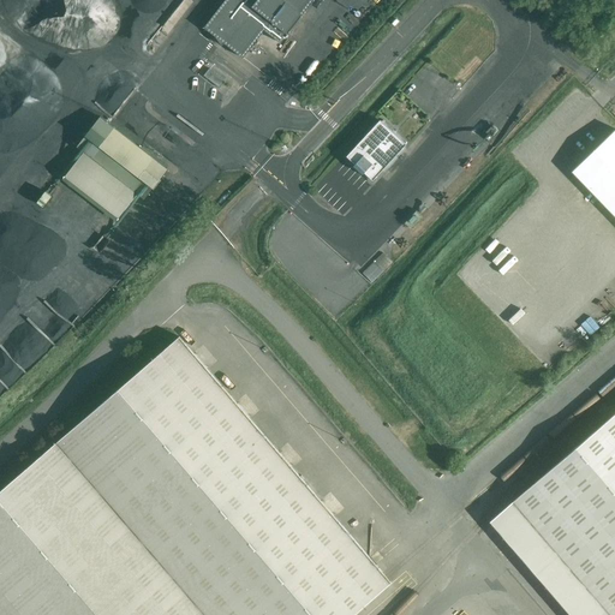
[(226,0),(204,28),(243,58),(264,30),(281,43),(314,0),(226,0)]
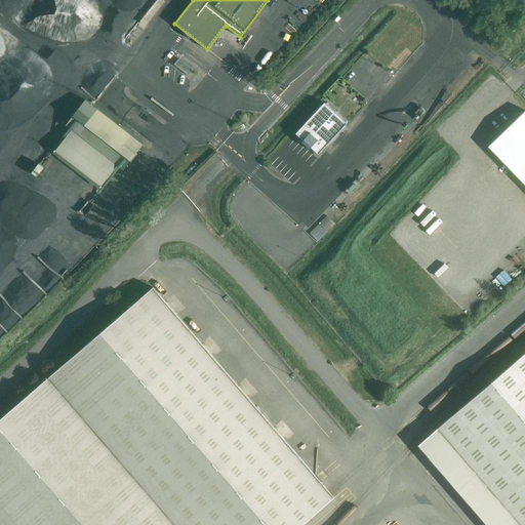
[(174,65),(188,75),(192,70),(178,59),(174,65)]
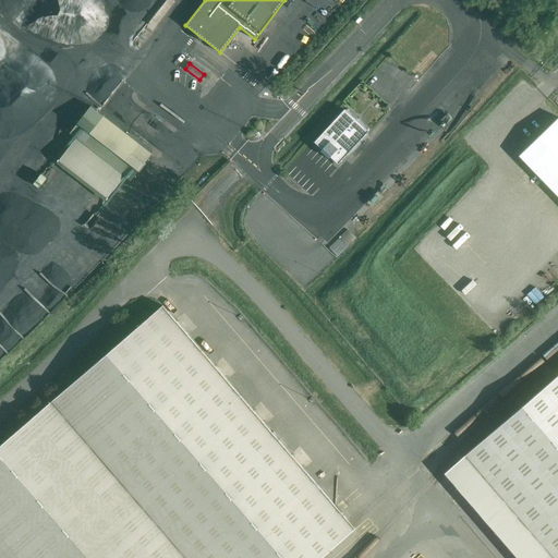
[(70,133),(75,137),(59,160),(108,197),(125,177),(131,181),(152,154),(91,107),(70,133)]
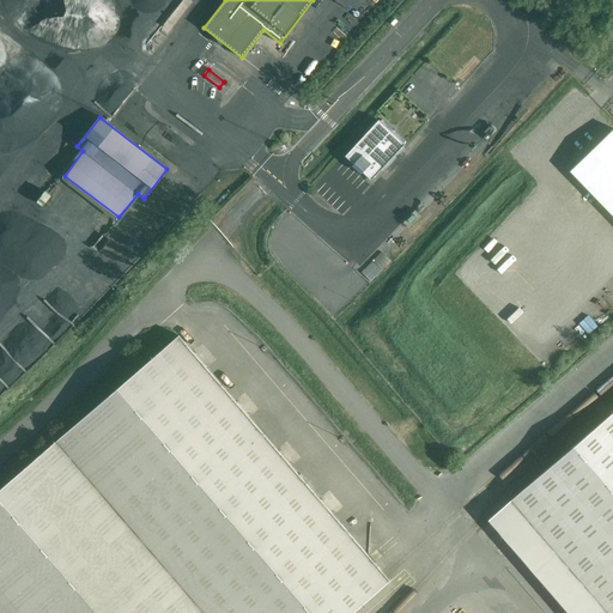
[(364,173),(371,180),(405,144),(380,121),(346,156),(354,164),(352,167),(362,175),(364,173)]
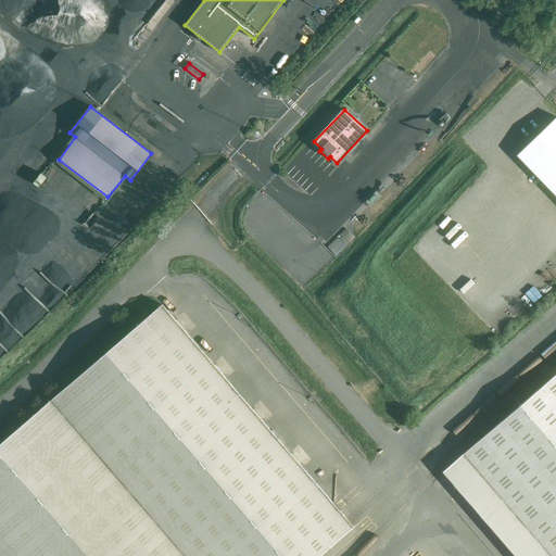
[(555,117),(517,155),(555,194),(555,117)]
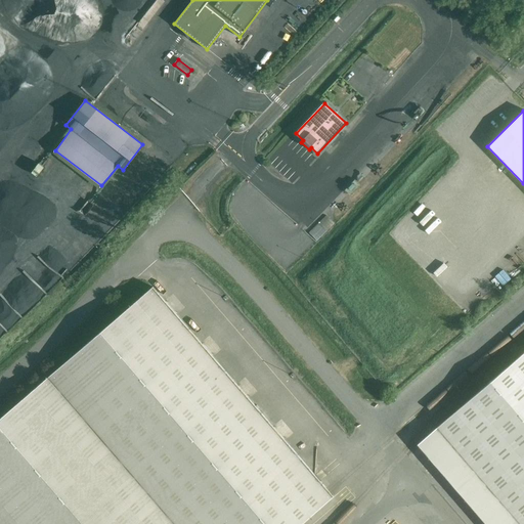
[(40,176),(47,167),(42,162),(34,172),(40,176)]
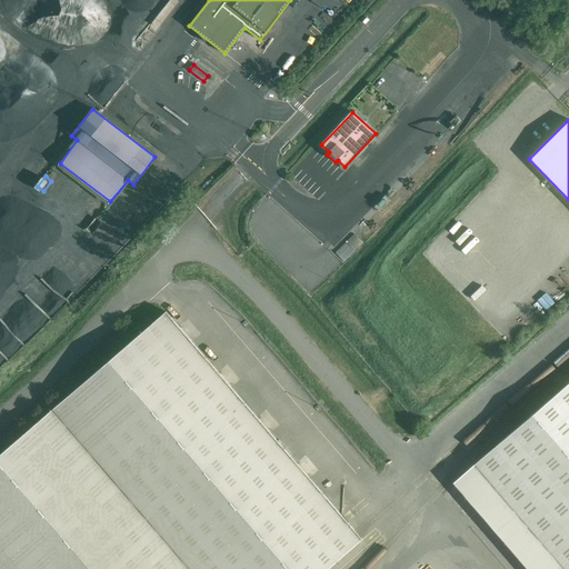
[(336,253),(345,262),(363,242),(355,233),(336,253)]
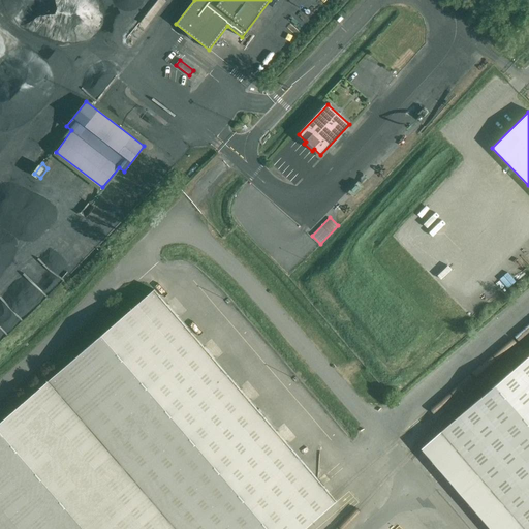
[(304,528),(337,501),(314,474),(154,290),(0,423),(0,528),(304,528)]
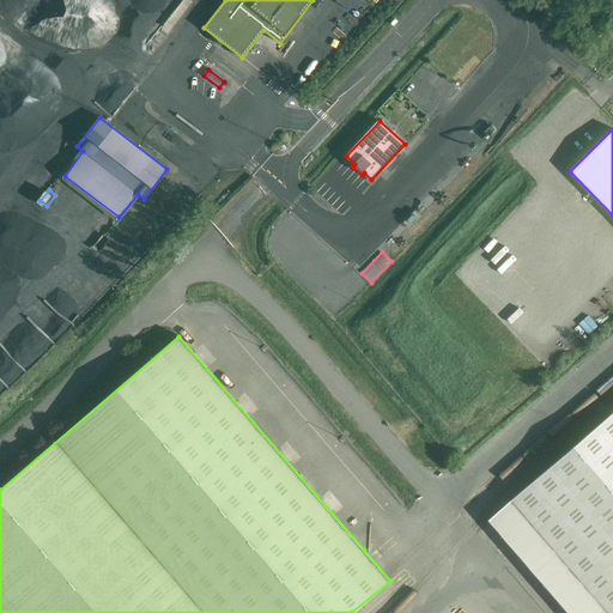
[(612,612),(612,412),(510,501),(606,612),(612,612)]
